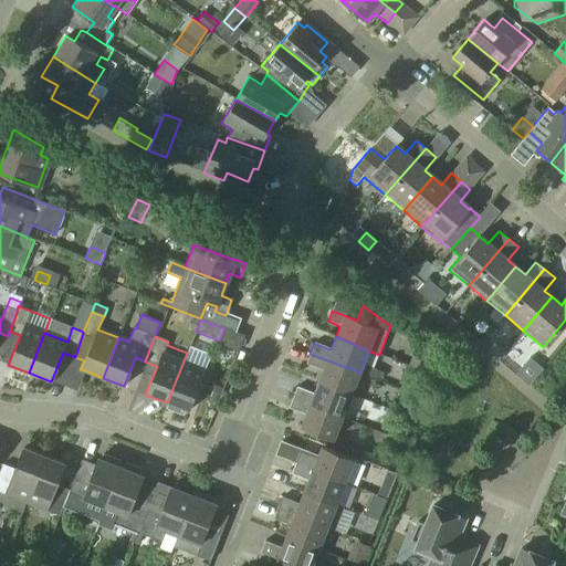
[(187,353),(167,402),(168,404),(167,408),(184,415),(186,410),(189,411),(205,371),(184,363),(188,353),(187,353)]
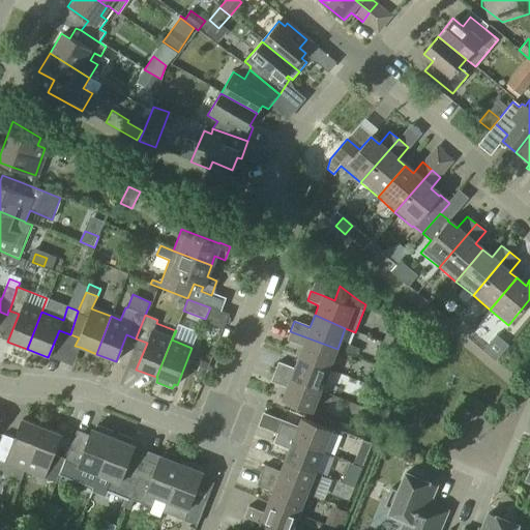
[(302,347),(298,358),(329,370),(337,349),(290,331),(287,341),(302,347)]
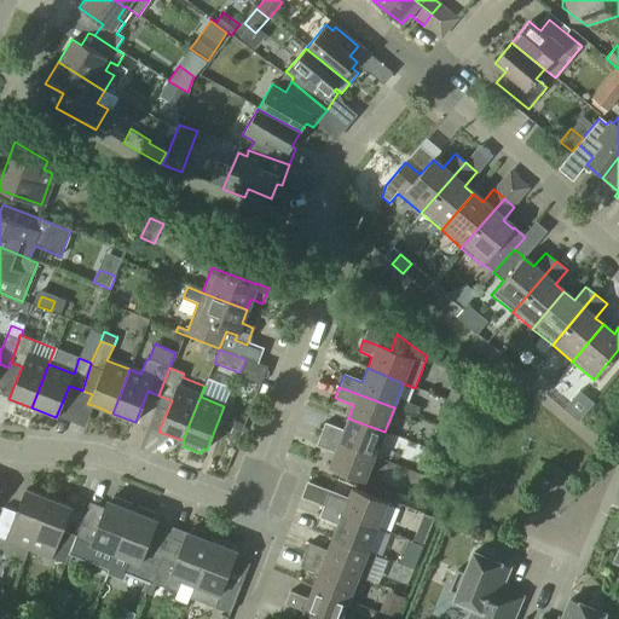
[(446,400),(441,399),(432,423),(446,429),(456,405),(446,400)]
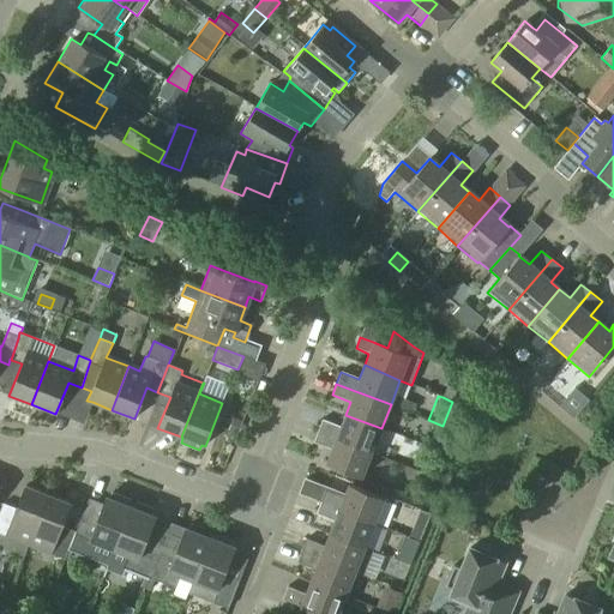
[(321,420),(318,432),(372,452),(381,428),(345,415),(341,427),(321,420)]
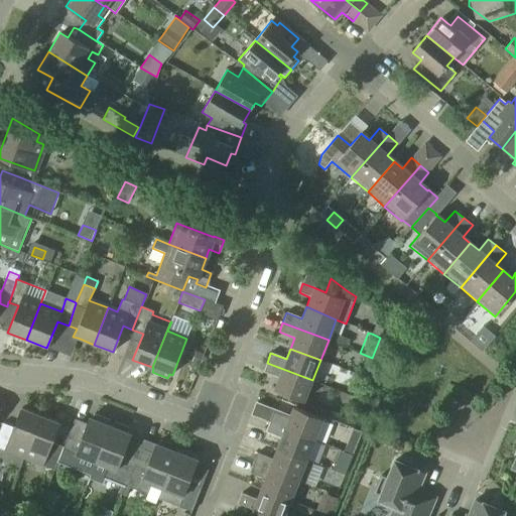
[(304,401),(312,380),(267,363),(263,373),(279,378),(274,390),(304,401)]
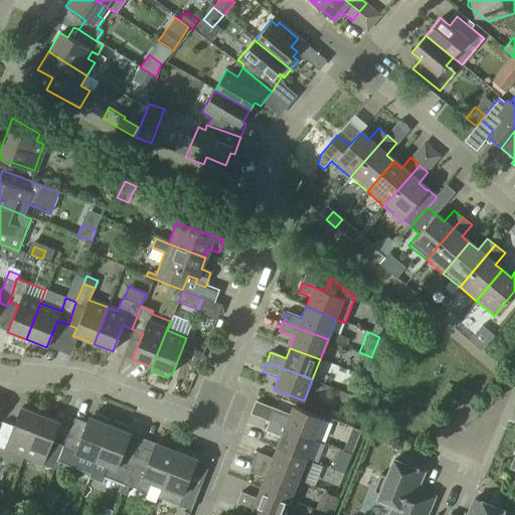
[(268,422),(313,441),(321,419),(291,408),(287,418),(273,412),(268,422)]
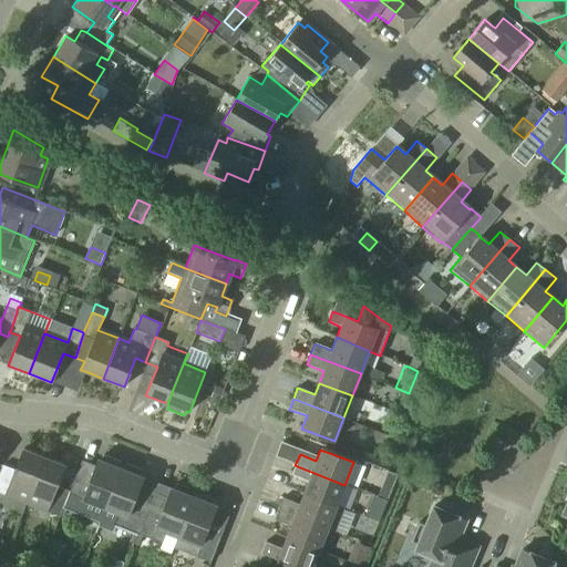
[(26,504),(43,459),(22,451),(14,470),(2,465),(0,471),(0,493),(4,496),(26,504)]
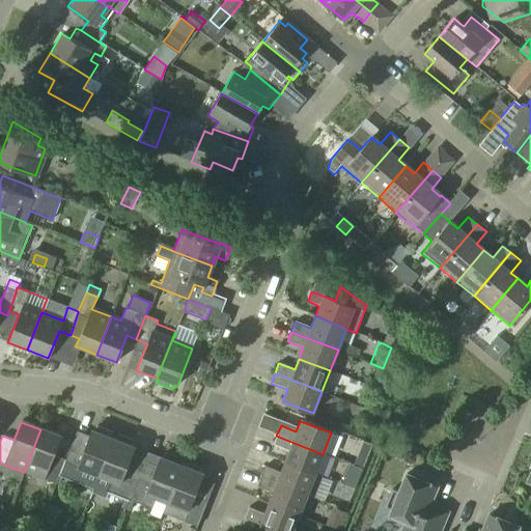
[(56,484),(60,473),(65,459),(53,455),(59,437),(40,429),(24,472),(56,484)]
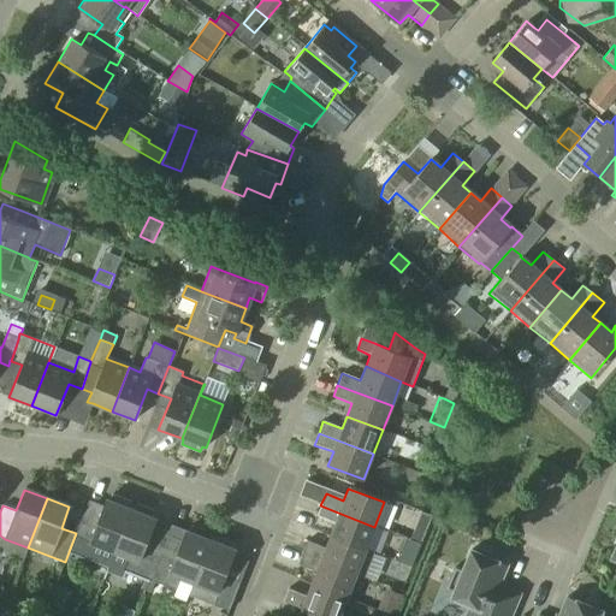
[(114,554),(131,509),(106,499),(95,528),(81,522),(76,534),(76,533),(70,549),(96,560),(100,548),(114,554)]
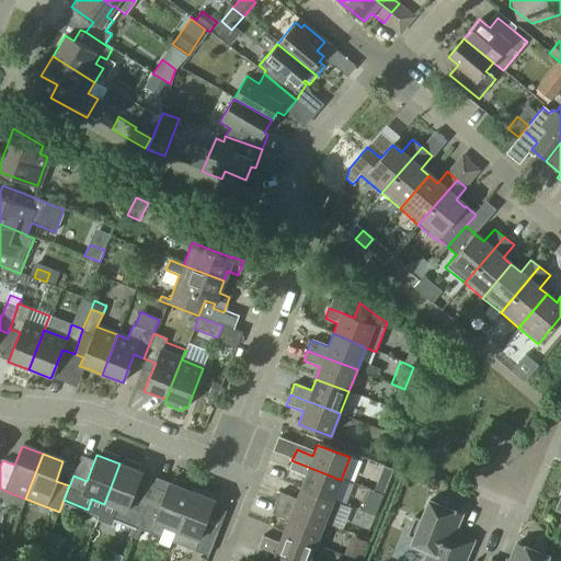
[(332,502),(341,480),(292,460),(288,470),(305,477),(299,489),(332,502)]
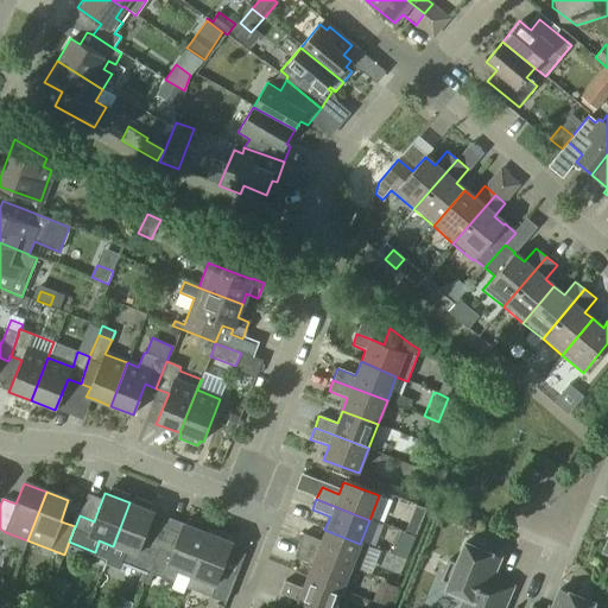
[(147,572),(156,551),(140,545),(153,512),(130,502),(113,546),(125,551),(121,562),(147,572)]
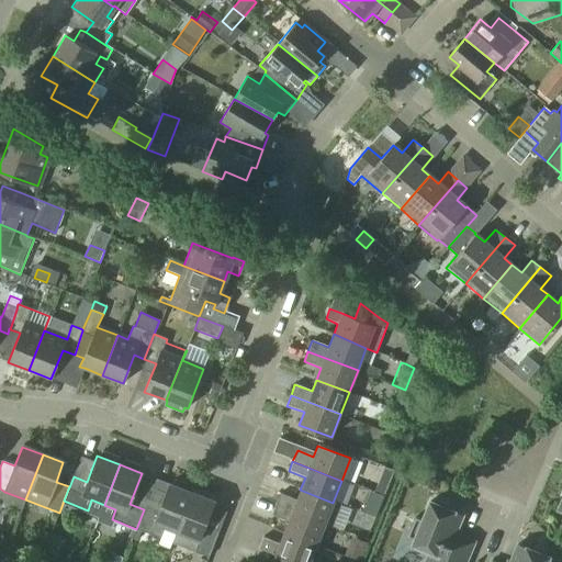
[(384,467),(374,491),(385,495),(394,471),(384,467)]
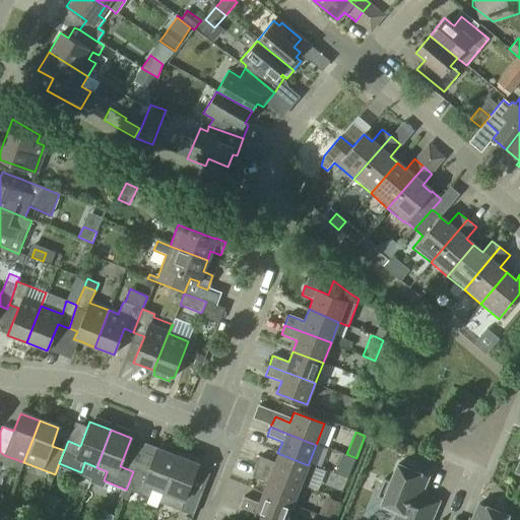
[(164,493),(178,456),(156,448),(148,471),(135,466),(133,471),(126,490),(148,499),(152,489),(164,493)]
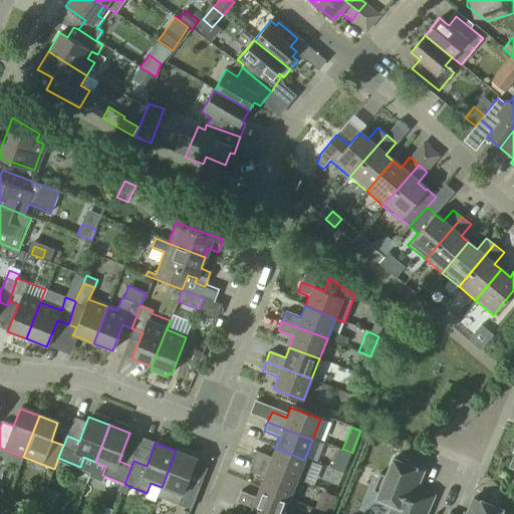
[(256,452),(252,462),(296,480),(304,483),(312,463),(304,460),(274,448),(270,458),(256,452)]
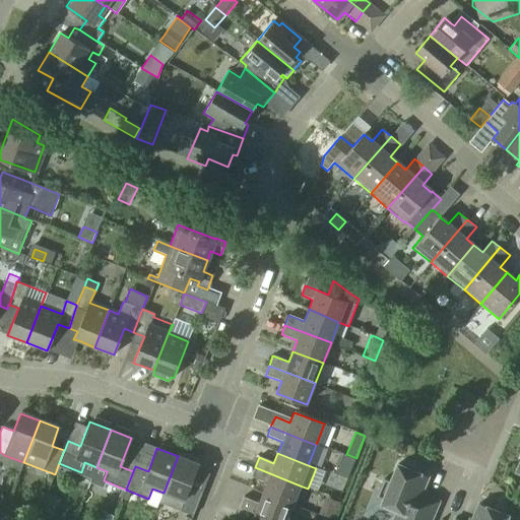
[(178,456),(164,493),(175,497),(171,508),(193,516),(202,493),(189,488),(198,464),(178,456)]
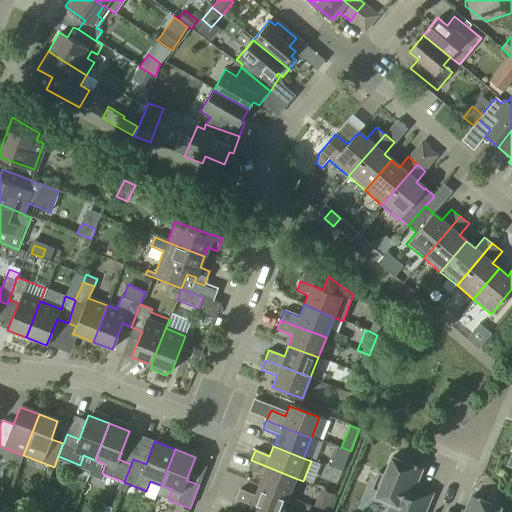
[(407,460),(396,455),(394,458),(391,457),(384,474),(377,471),(370,489),(377,492),(375,496),(390,503),(386,511),(423,511),(431,494),(413,486),(420,469),(406,463),(407,460)]
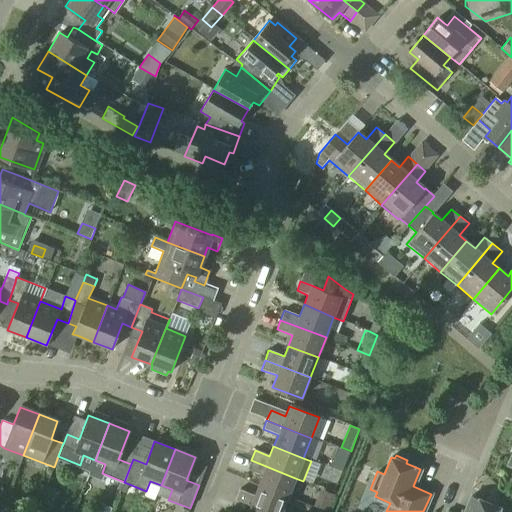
[(287,498),(295,478),(251,460),(247,469),(262,475),(258,486),(287,498)]
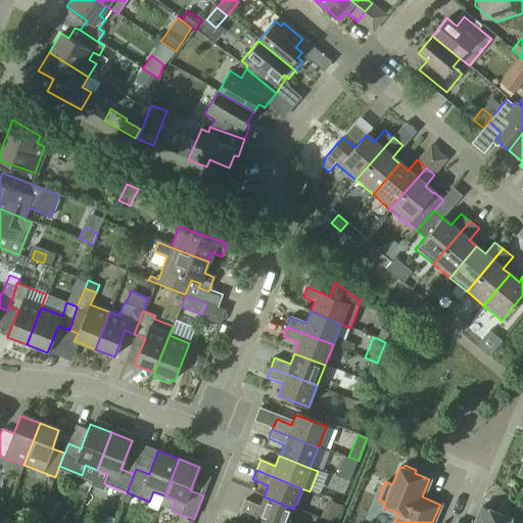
[(243,501),(239,511),(269,522),(287,522),(293,509),(264,496),(258,509),(255,508),(255,506),(243,501)]
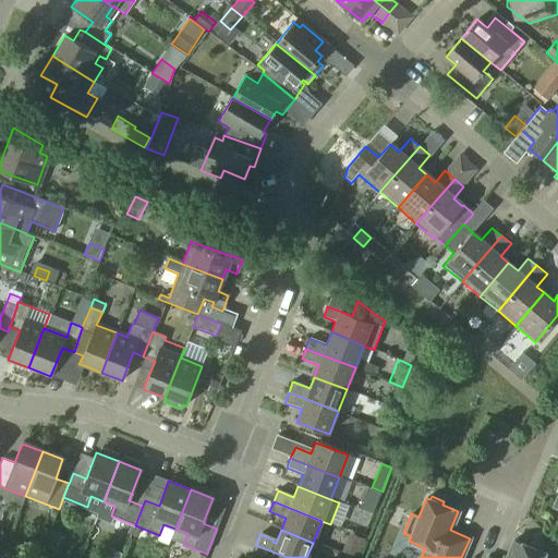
[(368,557),(374,538),(362,535),(356,555),(368,557)]
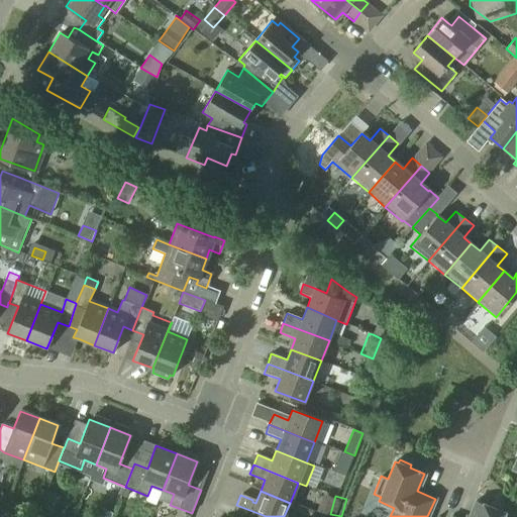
[(490,507),(476,501),(469,516),(467,516),(466,516),(502,516),(504,512),(501,511),(501,508),(493,505),(490,507)]
